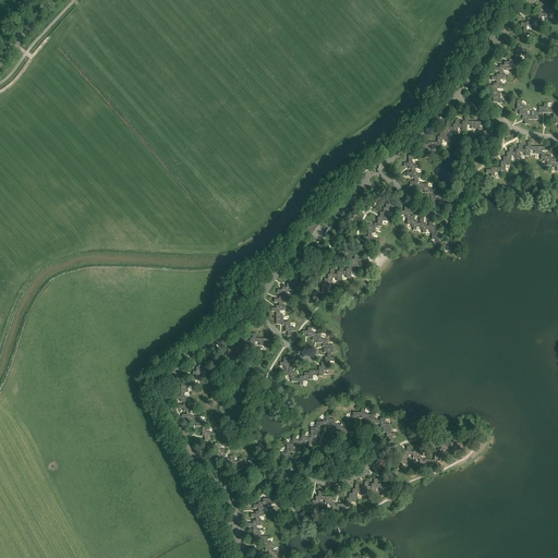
[(550,10),(550,8),(546,8),(546,13),(542,13),(542,11),(538,11),(538,16),(533,16),(533,19),(528,19),(528,22),(526,22),(526,23),(521,23),(521,27),(523,26),(523,35),(522,35),(522,39),(526,39),(526,36),(531,36),(531,32),(528,33),(528,29),(526,29),(526,26),(531,26),(531,25),(534,25),(534,22),(537,22),(537,21),(542,21),(542,16),(545,16),(545,17),(549,17),(549,14),(553,14),(553,13),(554,13),(554,12),(553,12),(553,10),(550,10)]
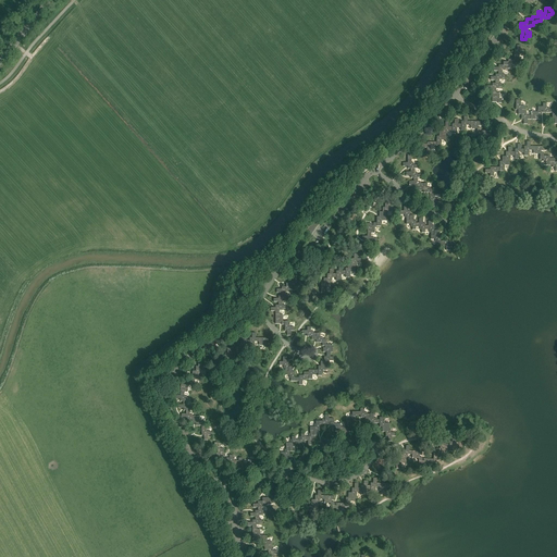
[(520,46),(517,46),(517,50),(515,50),(515,60),(508,60),(508,62),(504,62),(504,65),(498,65),(498,67),(494,67),(494,71),(498,71),(498,74),(495,74),(495,77),(491,76),(491,81),(495,81),(495,84),(493,84),(493,86),(487,86),(487,89),(492,89),(492,102),(496,102),(496,100),(498,100),(498,103),(502,103),(502,99),(499,99),(499,93),(496,93),(496,89),(498,89),(498,87),(502,87),(502,84),(499,84),(499,79),(502,79),(502,78),(505,78),(505,74),(503,74),(503,71),(505,71),(505,69),(511,69),(512,64),(515,64),(515,63),(518,63),(518,57),(519,57),(519,54),(523,54),(524,50),(520,50),(520,46)]
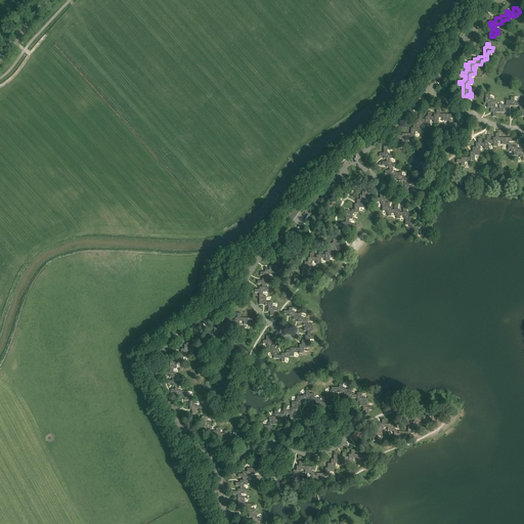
[(489,94),(485,94),(485,103),(487,103),(487,107),(490,107),(490,113),(492,113),(492,117),(496,117),(496,113),(508,113),(509,108),(507,108),(507,106),(509,106),(509,104),(511,104),(511,106),(520,106),(520,112),(522,112),(522,117),(523,116),(523,105),(523,106),(523,103),(517,102),(517,101),(515,101),(515,97),(511,97),(511,100),(507,100),(506,103),(506,105),(499,105),(499,108),(495,108),(495,106),(494,106),(494,99),(490,99),(490,97),(489,97),(489,94)]
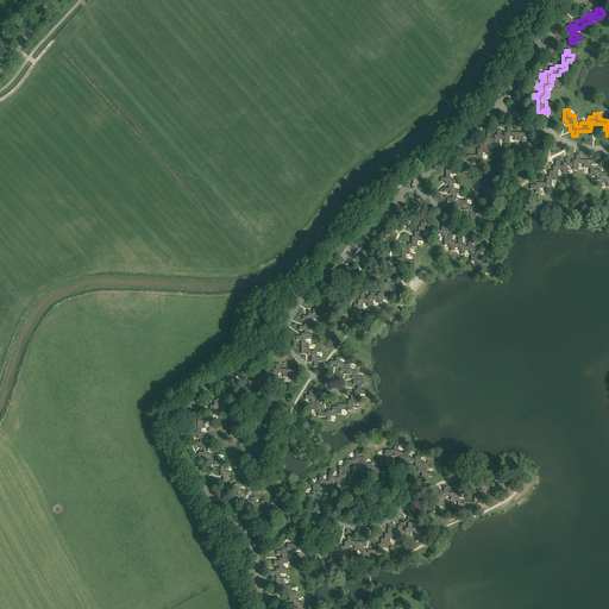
[(510,132),(510,127),(507,127),(507,132),(504,132),(504,136),(501,136),(501,131),(497,131),(497,136),(494,136),(494,139),(491,139),(491,133),(487,133),(487,139),(484,139),(484,144),(481,144),(481,149),(477,149),(477,156),(468,156),(468,158),(462,158),(462,162),(468,162),(468,165),(471,165),(471,161),(475,161),(475,159),(482,159),(482,156),(483,156),(483,154),(488,154),(488,146),(490,146),(490,143),(494,143),(494,146),(498,146),(498,143),(500,143),(500,140),(504,140),(504,143),(508,143),(508,139),(510,139),(510,137),(514,137),(514,140),(521,140),(521,146),(525,146),(525,148),(527,148),(527,152),(532,152),(532,149),(537,149),(537,145),(532,145),(532,143),(525,143),(526,139),(522,139),(522,137),(525,137),(525,132),(510,132)]
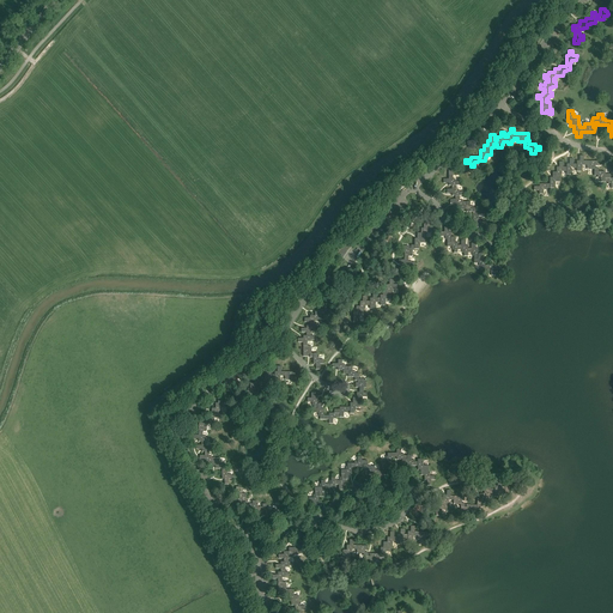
[(584,156),(580,156),(580,162),(577,162),(577,164),(574,164),(574,159),(570,159),(569,164),(566,164),(566,168),(563,168),(563,162),(559,162),(559,168),(557,168),(557,173),(553,173),(552,177),(550,177),(550,184),(540,183),(540,187),(534,187),(534,190),(539,190),(539,194),(544,194),(544,189),(546,189),(546,188),(553,188),(554,184),(556,184),(556,182),(560,182),(560,175),(562,175),(562,171),(566,171),(566,175),(570,175),(571,171),(572,171),(572,169),(577,169),(577,171),(581,173),(581,169),(582,169),(582,165),(587,165),(587,170),(594,170),(594,176),(598,176),(598,177),(600,177),(600,182),(608,182),(608,184),(611,184),(611,189),(612,188),(612,177),(610,178),(610,175),(605,175),(605,171),(599,171),(599,168),(595,168),(595,167),(598,167),(598,162),(583,162),(584,156)]
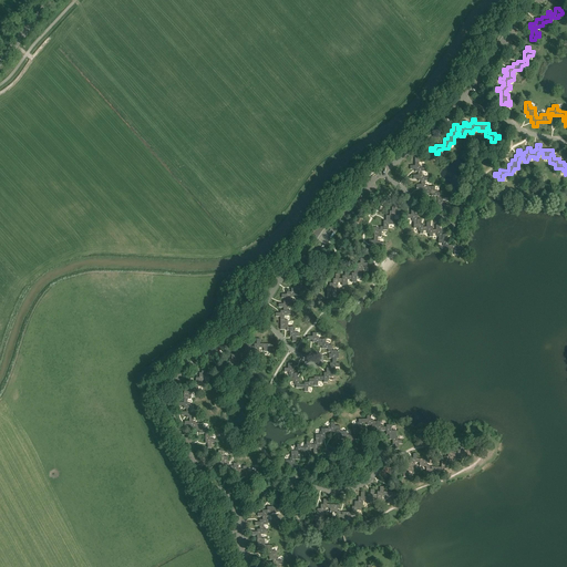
[(420,157),(415,157),(415,166),(411,166),(411,169),(415,169),(415,172),(419,172),(419,175),(414,175),(414,178),(419,178),(419,182),(422,182),(422,185),(416,184),(416,188),(422,188),(422,191),(426,191),(426,194),(432,194),(432,196),(437,196),(437,206),(440,206),(440,210),(444,210),(444,206),(447,206),(447,202),(443,202),(443,199),(441,199),(441,193),(437,193),(437,192),(435,192),(435,187),(429,187),(429,185),(425,185),(425,182),(429,182),(429,177),(425,177),(425,176),(423,176),(423,172),(425,172),(425,168),(422,168),(422,166),(420,166),(420,157)]
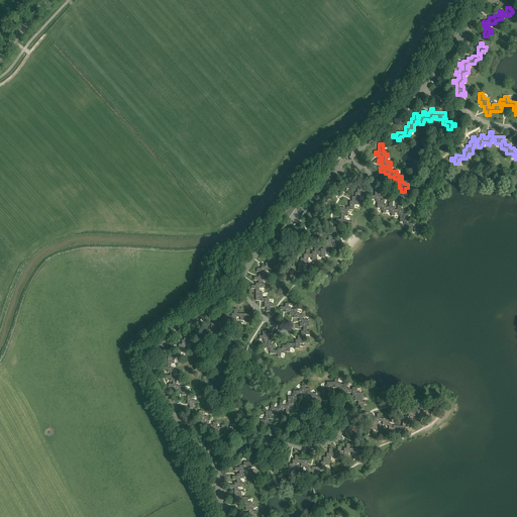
[(360,188),(357,188),(357,193),(355,193),(355,197),(351,197),(351,201),(349,201),(349,207),(346,207),(346,209),(344,209),(344,207),(341,207),(340,219),(336,219),(336,222),(340,222),(340,224),(349,225),(349,221),(346,221),(346,220),(344,220),(344,216),(347,216),(347,210),(352,210),(352,207),(354,207),(354,205),(358,205),(358,199),(359,199),(359,196),(364,197),(364,193),(360,193),(360,188)]
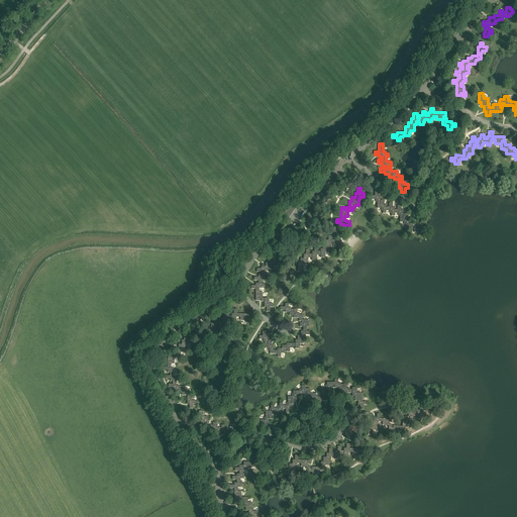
[(379,191),(376,191),(376,196),(372,196),(372,199),(376,199),(376,202),(378,202),(378,208),(382,208),(382,210),(383,210),(383,213),(386,213),(386,211),(390,211),(390,213),(391,213),(391,216),(395,216),(395,213),(398,213),(398,216),(400,216),(400,222),(404,222),(404,224),(405,224),(405,227),(411,227),(411,229),(414,229),(414,233),(417,233),(417,230),(422,230),(422,226),(417,226),(417,224),(409,224),(409,218),(406,218),(406,214),(403,214),(403,210),(401,210),(401,205),(398,205),(398,210),(395,210),(395,207),(393,207),(393,203),(389,203),(389,207),(386,207),(386,204),(384,205),(384,200),(381,200),(381,196),(379,196),(379,191)]
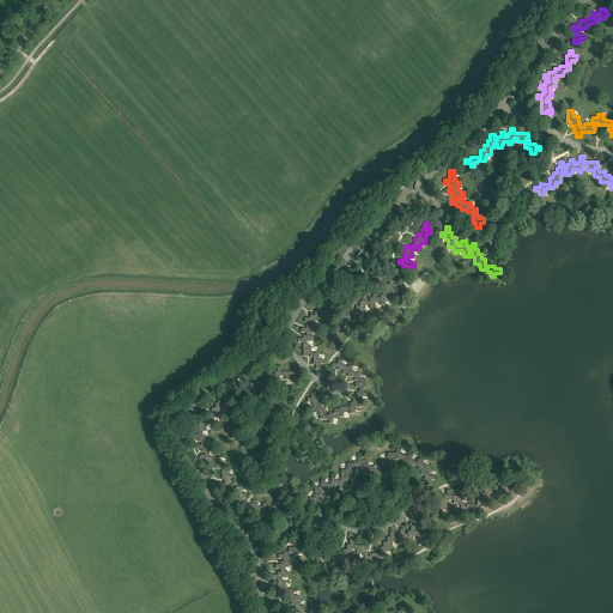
[(395,280),(390,280),(390,285),(388,285),(388,290),(384,290),(384,296),(382,296),(382,298),(378,298),(378,293),(374,293),(374,298),(371,298),(371,302),(368,302),(368,296),(364,296),(364,302),(360,302),(360,307),(357,307),(357,313),(354,313),(354,322),(358,322),(358,319),(360,319),(360,316),(365,316),(365,309),(366,309),(366,305),(371,305),(371,309),(375,309),(375,305),(377,305),(377,303),(381,303),(381,305),(386,305),(386,302),(387,302),(387,299),(392,299),(392,292),(394,292),(394,290),(399,290),(399,285),(395,285),(395,280)]
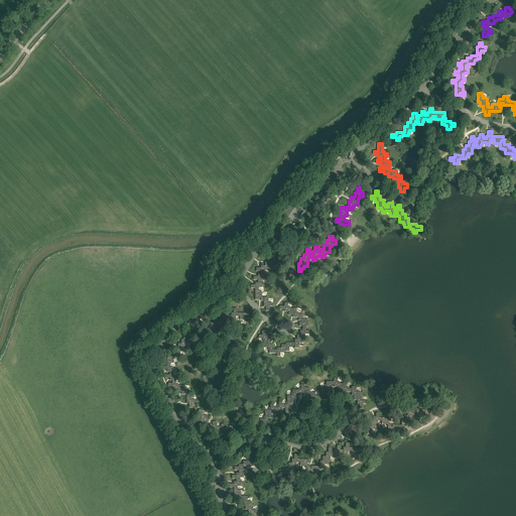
[(279,261),(270,260),(270,263),(265,263),(265,266),(261,266),(261,268),(256,268),(256,271),(261,271),(261,274),(258,274),(258,276),(254,276),(254,280),(258,280),(258,283),(255,283),(255,285),(251,285),(251,288),(255,288),(255,300),(259,300),(259,298),(261,298),(261,300),(264,300),(264,306),(266,306),(266,310),(269,310),(269,306),(272,306),(273,302),(269,302),(269,300),(267,300),(267,297),(262,297),(262,291),(259,291),(259,287),(261,287),(261,286),(264,286),(264,283),(262,283),(262,279),(264,279),(264,278),(267,278),(267,274),(264,274),(264,270),(267,270),(267,269),(273,269),(273,265),(276,265),(276,264),(279,264),(279,261)]
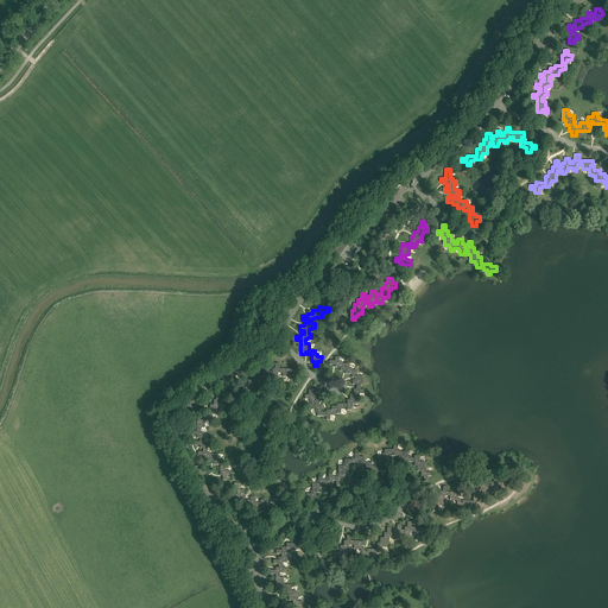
[(340,358),(335,358),(335,361),(330,361),(330,366),(335,366),(335,368),(340,368),(340,372),(346,372),(346,374),(352,374),(352,378),(355,378),(355,380),(353,380),(353,385),(356,385),(356,390),(354,390),(354,394),(350,394),(350,400),(348,400),(347,404),(337,404),(337,406),(331,406),(331,410),(327,410),(327,412),(322,412),(322,406),(320,406),(320,400),(316,400),(316,396),(312,396),(312,390),(309,390),(309,396),(305,396),(305,399),(310,399),(310,403),(311,403),(311,410),(316,410),(316,413),(317,413),(317,417),(327,417),(327,420),(330,420),(331,416),(334,416),(334,415),(341,415),(341,410),(344,410),(344,407),(347,407),(347,410),(352,411),(352,407),(353,407),(353,404),(358,404),(358,397),(360,397),(360,394),(365,394),(365,390),(361,390),(361,385),(363,385),(363,377),(356,377),(356,371),(353,371),(353,369),(349,368),(349,365),(342,363),(342,362),(340,362),(340,358)]
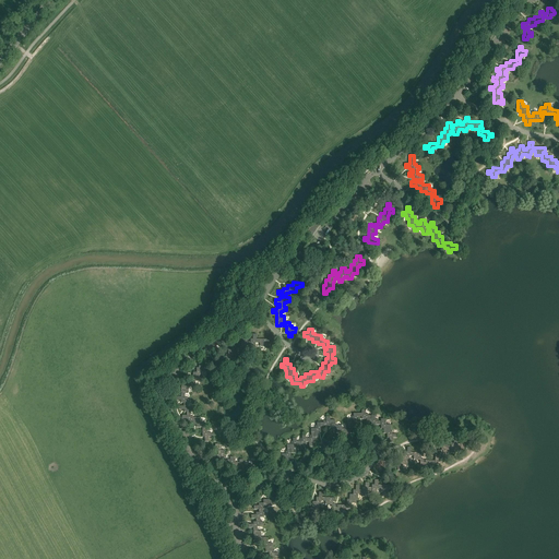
[(257,334),(253,334),(253,340),(251,340),(250,342),(248,342),(248,337),(244,337),(244,342),(241,342),(241,345),(238,345),(238,340),(235,340),(235,345),(232,345),(232,349),(228,349),(228,354),(226,354),(226,360),(216,359),(216,363),(212,363),(211,366),(216,366),(216,369),(219,369),(221,365),(223,365),(223,364),(229,364),(229,360),(230,360),(232,358),(236,358),(236,352),(237,352),(237,348),(241,348),(241,352),(245,352),(245,348),(247,348),(247,346),(250,346),(250,348),(254,348),(254,345),(256,345),(256,343),(260,343),(260,346),(266,347),(266,348),(270,348),(270,345),(268,345),(268,344),(270,344),(270,340),(257,340),(257,334)]
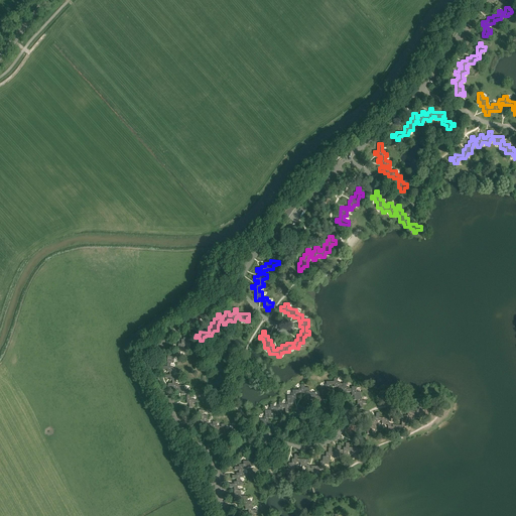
[(187,335),(183,335),(183,340),(181,340),(181,344),(178,344),(178,348),(176,348),(176,354),(173,354),(173,357),(171,357),(171,355),(167,355),(167,366),(162,366),(162,370),(167,370),(167,372),(170,372),(170,375),(165,375),(165,378),(170,378),(169,380),(172,380),(172,383),(168,383),(168,387),(172,387),(172,389),(176,389),(176,392),(181,392),(181,394),(186,394),(186,403),(188,403),(188,408),(192,408),(192,403),(196,403),(196,400),(191,400),(191,397),(190,397),(190,391),(187,391),(187,390),(184,390),(185,386),(178,386),(178,384),(176,384),(176,381),(178,381),(179,377),(175,377),(176,376),(173,376),(173,372),(176,372),(176,369),(173,369),(173,367),(171,367),(171,364),(174,364),(174,357),(179,357),(179,354),(180,354),(180,352),(184,352),(184,346),(186,346),(186,343),(190,343),(190,340),(187,340),(187,335)]
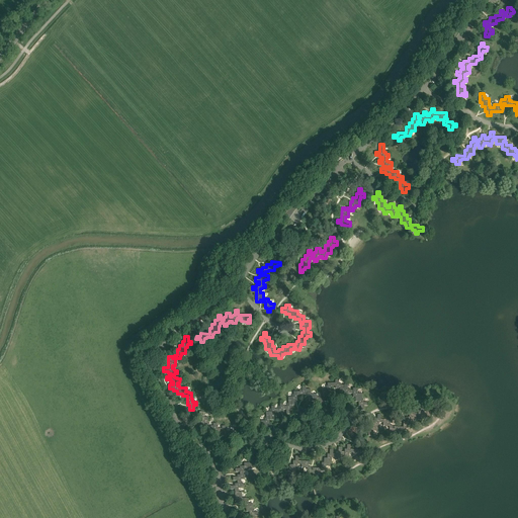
[(339,383),(339,379),(335,379),(335,382),(328,383),(328,386),(327,386),(327,389),(323,389),(323,395),(321,395),(321,398),(318,398),(318,395),(311,395),(311,393),(311,390),(307,390),(307,385),(303,386),(303,391),(300,391),(300,392),(293,392),(293,395),(292,395),(292,397),(288,397),(288,404),(287,404),(287,406),(283,406),(283,404),(280,404),(280,407),(278,407),(279,409),(275,409),(275,406),(271,407),(271,410),(270,410),(270,412),(266,412),(266,418),(265,418),(265,421),(261,421),(261,425),(264,424),(264,429),(267,429),(267,424),(270,424),(270,420),(273,420),(273,416),(275,415),(275,413),(278,413),(278,417),(281,417),(281,413),(283,413),(283,410),(286,410),(286,414),(290,414),(290,410),(292,410),(292,405),(295,405),(295,401),(297,401),(297,395),(307,395),(307,393),(308,393),(308,396),(311,396),(311,398),(309,398),(309,402),(320,401),(321,406),(324,406),(324,401),(326,401),(326,397),(329,397),(329,393),(331,392),(331,386),(336,386),(336,389),(340,389),(340,392),(344,392),(344,394),(353,394),(353,398),(355,398),(355,402),(358,402),(359,406),(361,406),(361,411),(364,411),(364,406),(367,406),(367,403),(363,403),(363,400),(362,400),(362,394),(358,394),(358,392),(356,392),(356,389),(353,389),(353,391),(350,391),(350,389),(348,389),(348,384),(341,385),(341,383),(339,383)]
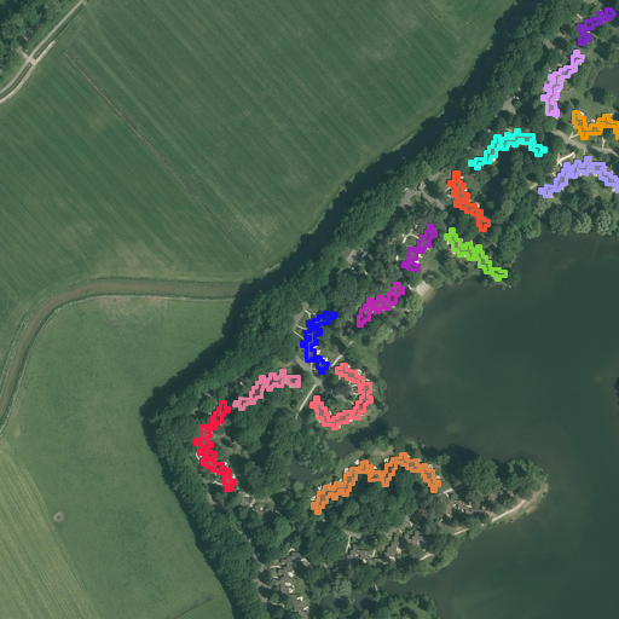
[(518,484),(513,482),(513,489),(510,489),(510,491),(507,491),(507,486),(503,486),(503,491),(499,491),(499,493),(496,493),(497,489),(492,489),(492,493),(490,493),(489,498),(485,498),(485,504),(482,503),(481,510),(472,509),(472,512),(469,512),(469,508),(467,508),(467,507),(469,507),(469,502),(455,501),(456,496),(451,495),(451,501),(449,501),(447,505),(444,505),(444,510),(441,510),(440,521),(445,521),(445,518),(446,518),(446,515),(451,515),(452,508),(453,508),(453,505),(458,505),(458,509),(466,510),(466,512),(466,516),(470,516),(470,520),(475,520),(475,515),(478,515),(479,514),(486,515),(486,512),(487,512),(487,508),(492,509),(493,501),(495,501),(495,498),(499,498),(499,502),(503,502),(503,498),(505,498),(505,496),(510,496),(509,499),(514,499),(514,496),(515,496),(516,493),(520,493),(521,489),(518,489),(518,484)]
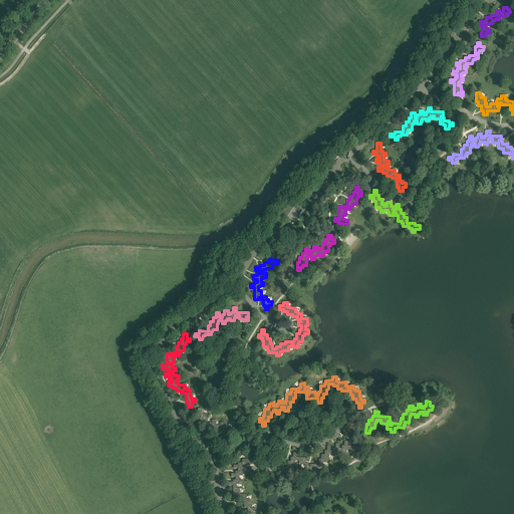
[(202,412),(202,409),(199,409),(198,418),(200,418),(200,422),(203,422),(203,427),(206,427),(206,431),(209,431),(209,427),(212,427),(212,429),(214,429),(214,434),(217,434),(217,429),(220,429),(220,432),(222,432),(222,437),(226,437),(226,432),(238,432),(238,428),(236,428),(236,426),(238,426),(238,423),(235,423),(235,425),(229,425),(229,428),(225,428),(225,426),(224,426),(224,423),(220,423),(220,426),(217,426),(217,423),(215,423),(215,420),(212,420),(212,423),(208,423),(208,421),(207,421),(207,414),(203,414),(203,412),(202,412)]
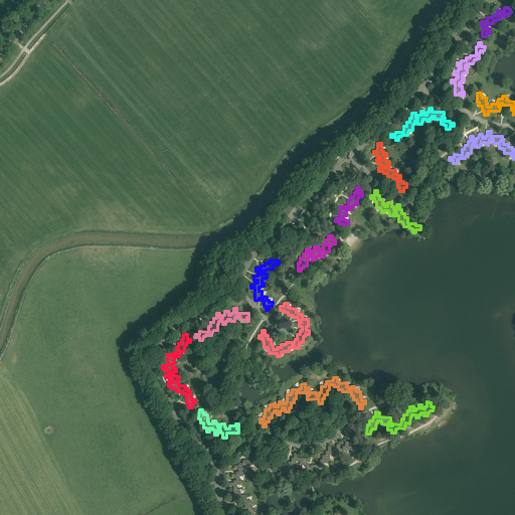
[(348,443),(345,442),(345,447),(343,447),(343,450),(340,449),(340,445),(336,445),(336,449),(334,449),(334,452),(331,452),(331,447),(328,447),(328,452),(325,452),(325,456),(322,456),(322,460),(320,460),(320,466),(311,465),(311,468),(309,467),(309,465),(307,464),(307,463),(309,463),(309,459),(297,458),(297,454),(294,454),(294,458),(292,458),(291,462),(288,462),(288,467),(286,467),(285,476),(289,476),(289,473),(290,473),(290,471),(294,471),(295,464),(296,464),(296,462),(300,462),(300,465),(306,466),(306,468),(306,471),(311,471),(310,474),(314,474),(314,470),(317,470),(317,469),(323,469),(323,466),(324,466),(324,464),(328,464),(329,458),(330,458),(330,455),(334,456),(334,458),(337,458),(337,455),(339,455),(339,453),(342,453),(342,456),(346,456),(346,453),(347,453),(347,451),(351,451),(351,454),(357,454),(357,456),(360,456),(360,453),(358,453),(358,451),(360,451),(360,448),(348,447),(348,443)]
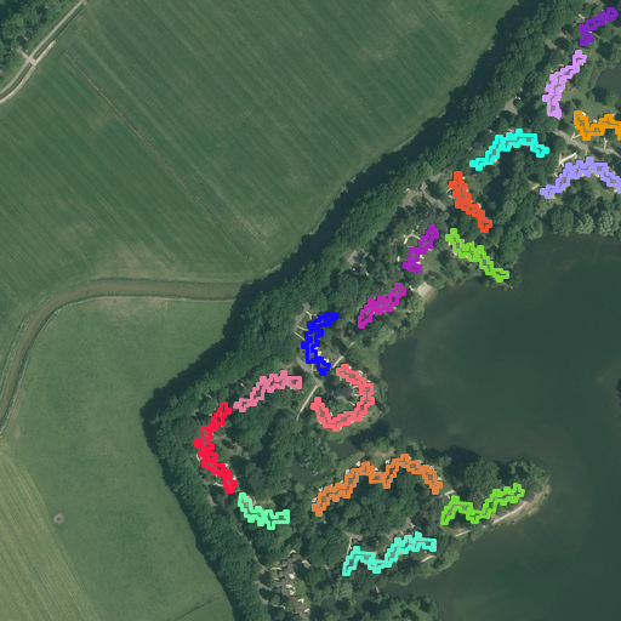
[(309,557),(309,552),(298,552),(298,554),(292,556),(292,559),(288,559),(288,562),(283,562),(283,565),(288,565),(288,569),(285,569),(285,573),(279,573),(279,576),(285,576),(285,580),(281,580),(281,582),(277,582),(277,587),(281,587),(281,600),(286,600),(286,598),(289,598),(289,602),(292,602),(292,608),(295,608),(295,614),(298,614),(298,619),(301,619),(301,620),(305,620),(306,619),(309,619),(309,614),(305,614),(305,611),(303,611),(302,604),(297,604),(297,600),(296,600),(296,597),(290,597),(290,590),(286,590),(286,586),(289,586),(289,584),(292,584),(292,580),(289,580),(289,575),(292,575),(291,574),(295,574),(295,569),(292,569),(292,565),(295,564),(295,563),(302,563),(302,558),(306,558),(306,557),(309,557)]
